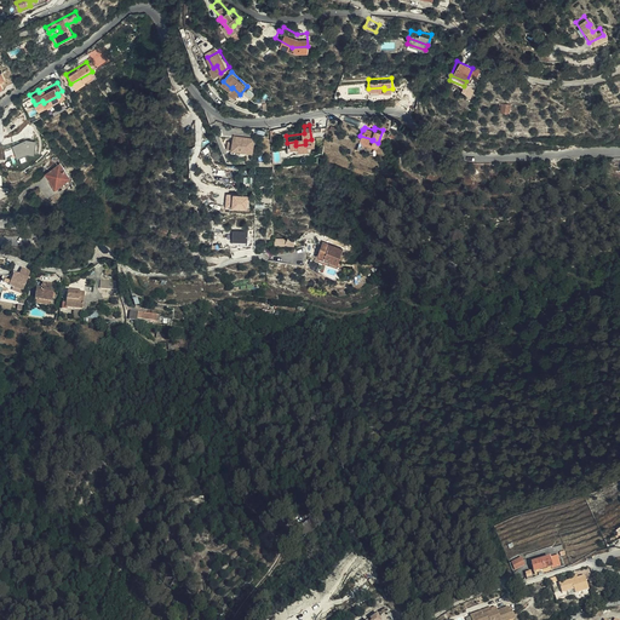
[(235,137),(234,144),(234,149),(244,150),(244,151),(254,153),(256,138),(235,137)]
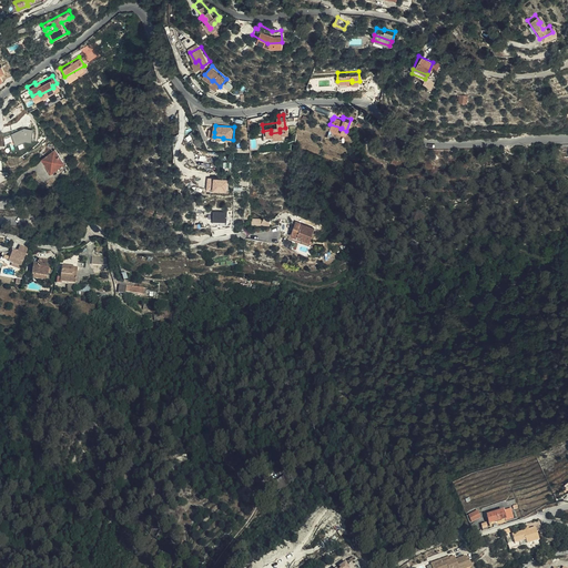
[(33,142),(33,130),(14,130),(14,142),(33,142)]
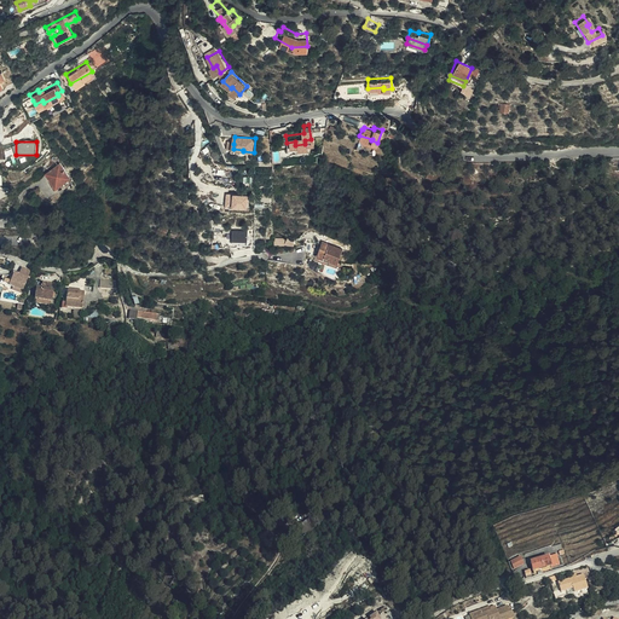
[(47,172),(58,186),(67,180),(65,174),(61,162),(47,172)]
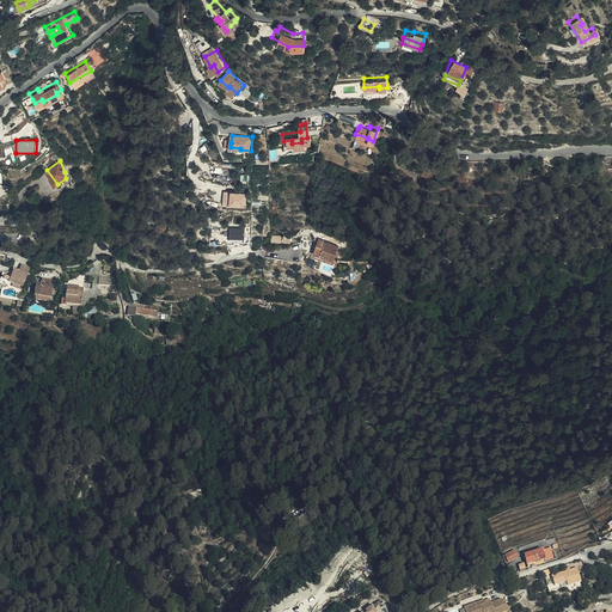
[(248,204),(248,191),(231,191),(231,204),(248,204)]
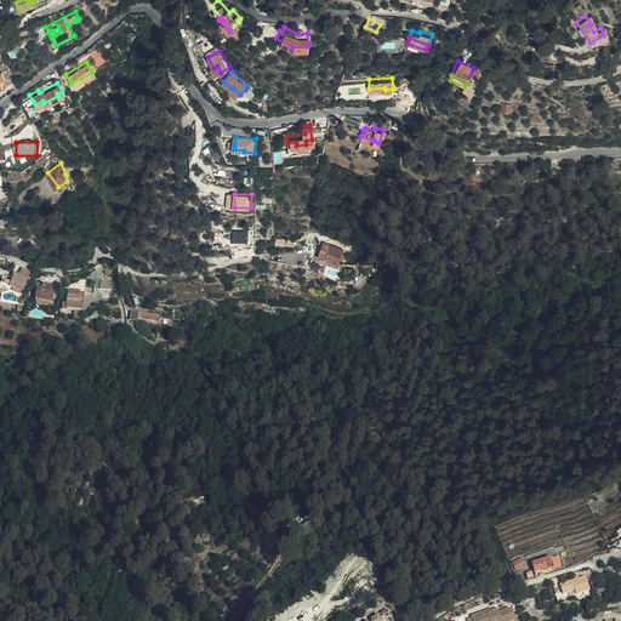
[(153,221),(161,224),(164,218),(155,215),(153,221)]
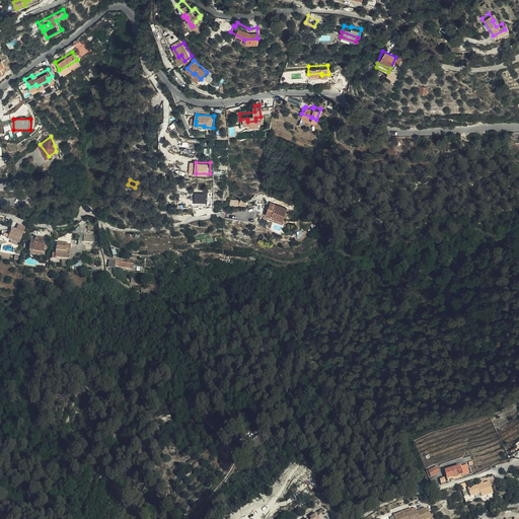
[(305,186),(311,192),(314,188),(308,181),(305,186)]
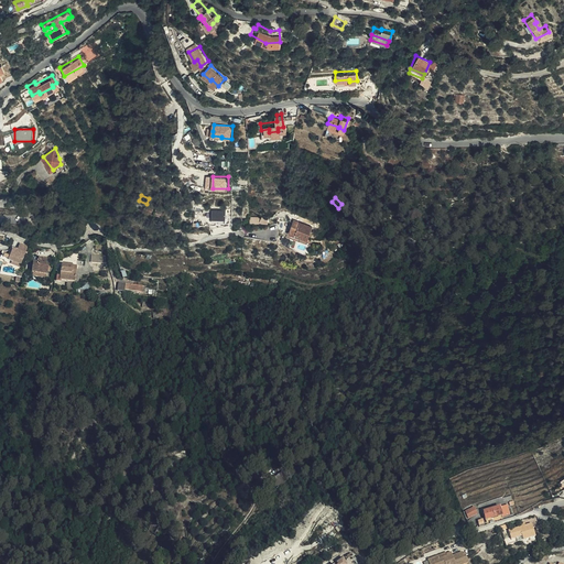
[(225,210),(213,209),(213,218),(225,218),(225,210)]
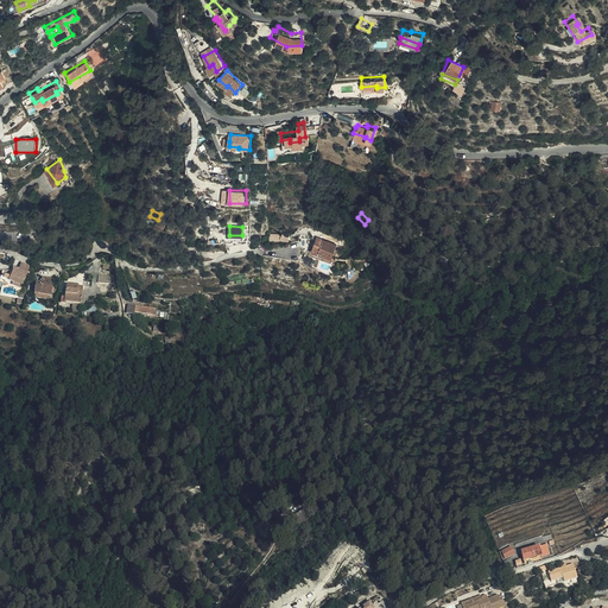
[(320,254),(328,257),(333,242),(312,236),(308,252),(320,255),(320,254)]
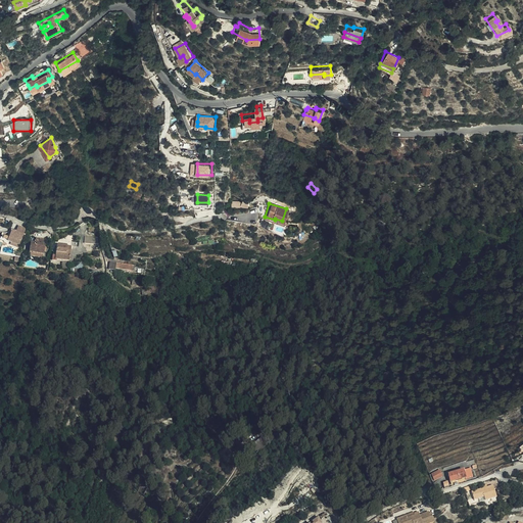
[(8,241),(16,245),(24,230),(15,226),(13,231),(10,230),(6,240),(8,241)]
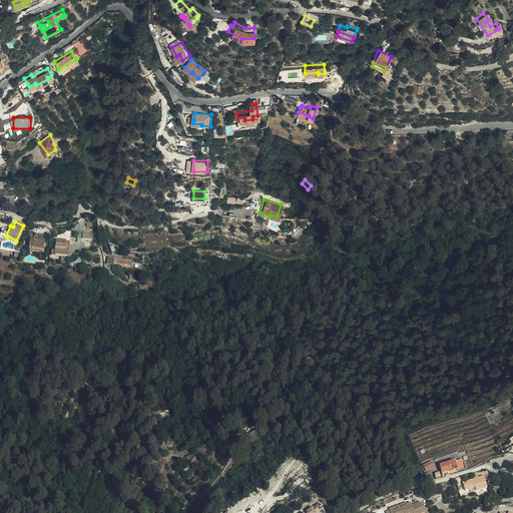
[(96,239),(97,232),(84,230),(83,237),(96,239)]
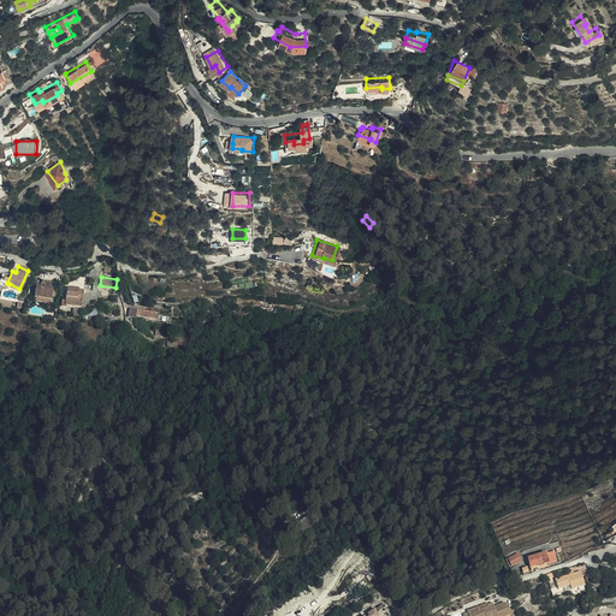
[(37,283),(35,297),(46,298),(46,301),(52,302),(52,297),(53,291),(54,282),(42,279),(42,284),(37,283)]
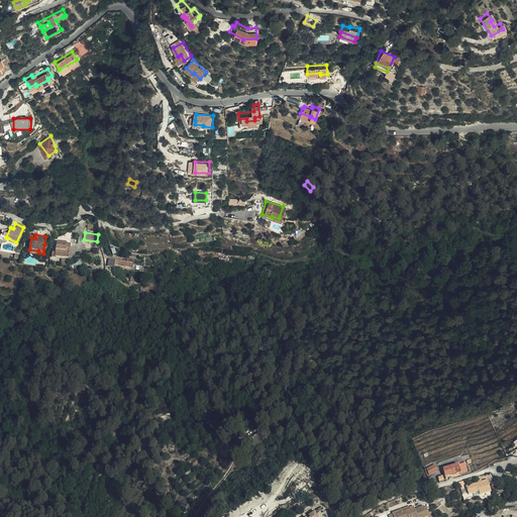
[(70,243),(66,243),(60,242),(57,242),(55,252),(53,251),(52,257),(56,259),(56,256),(69,257),(70,243)]
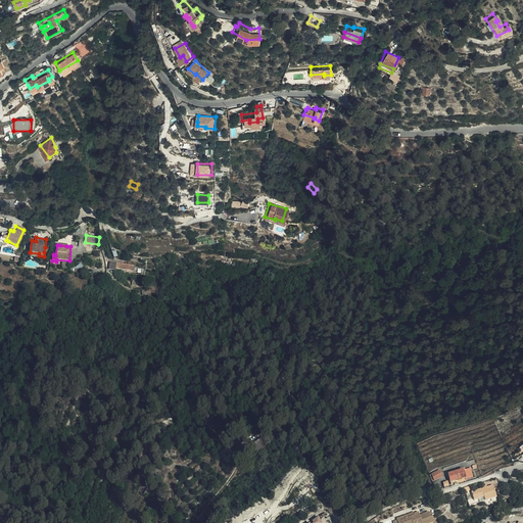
[(259,438),(248,447),(254,455),(266,445),(259,438)]
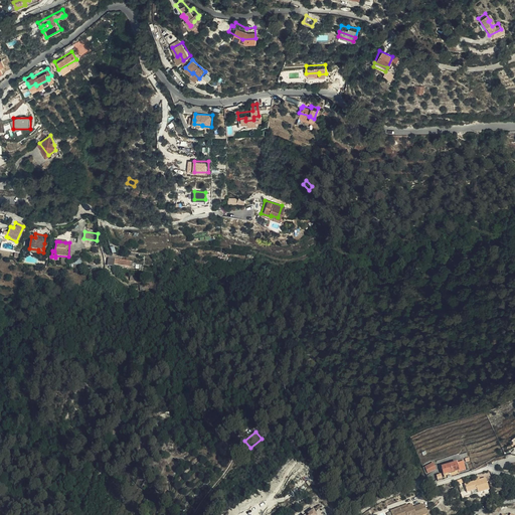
[(444,476),(466,468),(464,461),(441,468),(444,476)]
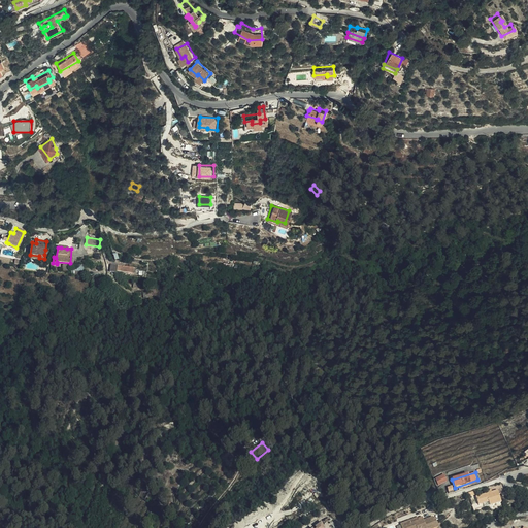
[(439,485),(448,481),(443,474),(435,479),(439,485)]
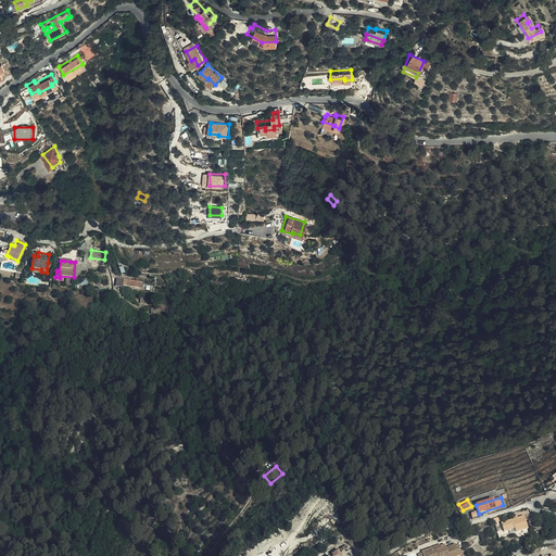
[(526,516),(502,522),(504,531),(516,529),(517,532),(529,529),(526,516)]
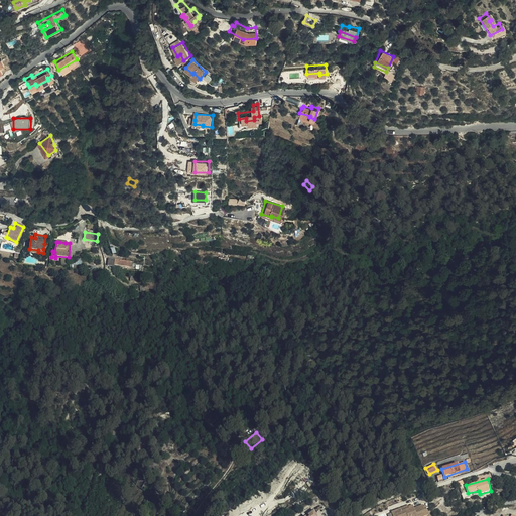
[(402,511),(400,508),(392,512),(393,515),(422,515),(429,513),(427,508),(424,509),(422,505),(414,508),(412,505),(408,506),(409,508),(402,511)]
